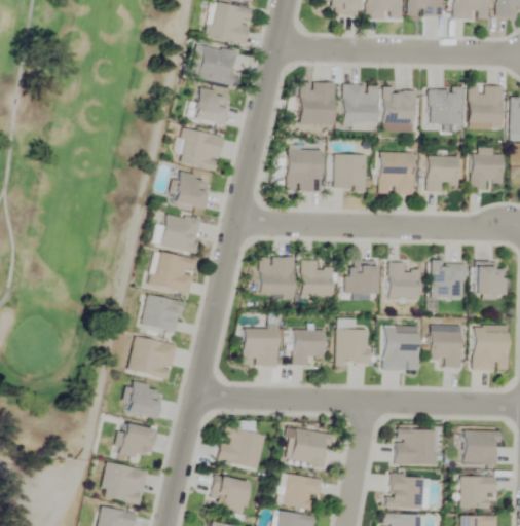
[(359,0),(328,0),(329,15),(359,15),(359,0)]
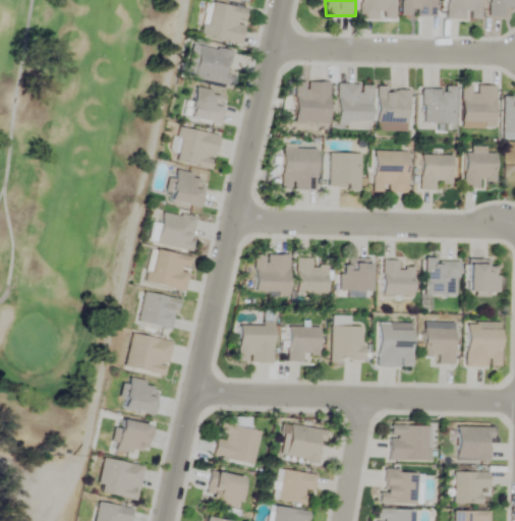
[(398,0),(363,0),(363,19),(398,19),(398,0)]
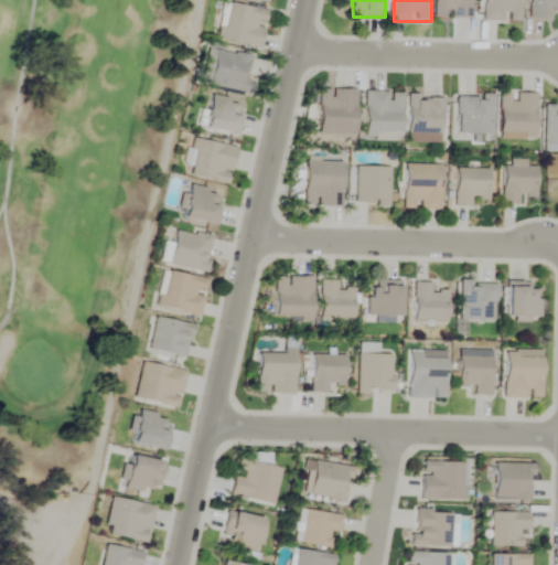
[(438,0),(439,19),(475,19),(475,0),(438,0)]
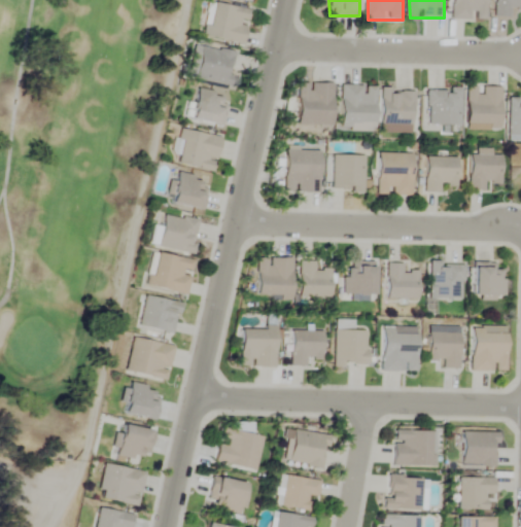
[(455,0),(455,19),(490,19),(489,0),(455,0)]
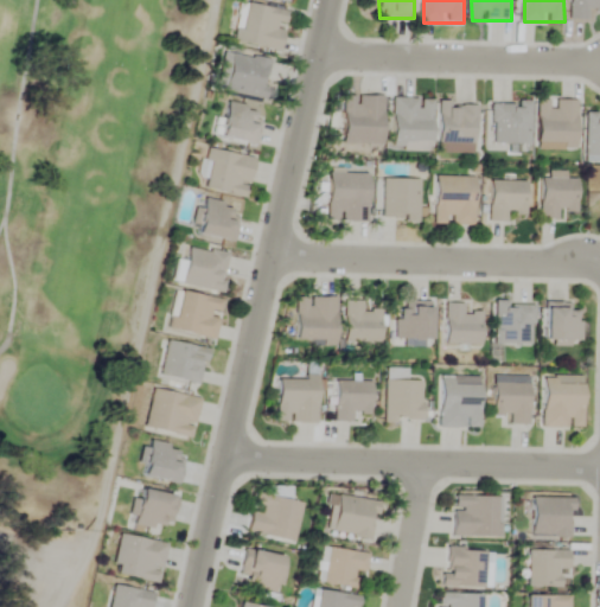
[(592,19),(592,11),(599,11),(599,0),(573,0),(574,19),(592,19)]
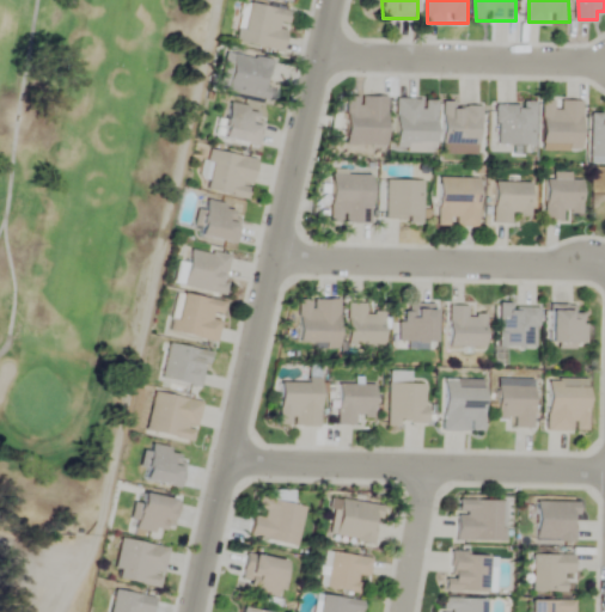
[(287,51),(294,11),(250,2),(243,43),(287,51)]
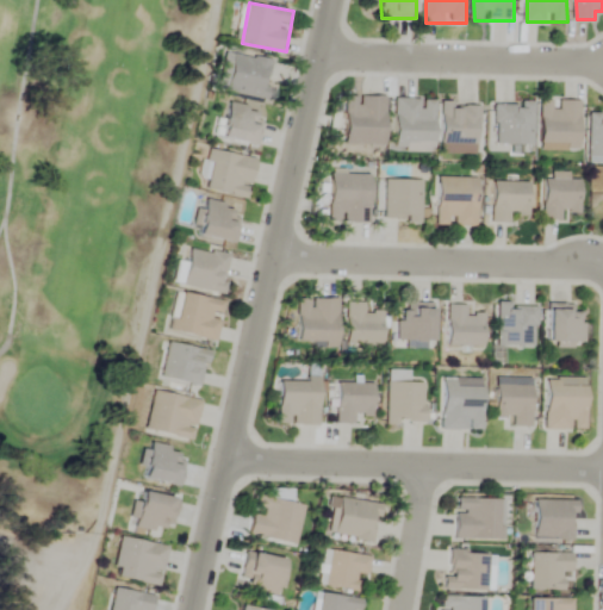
[(269,99),(277,61),(229,51),(222,89),(269,99)]
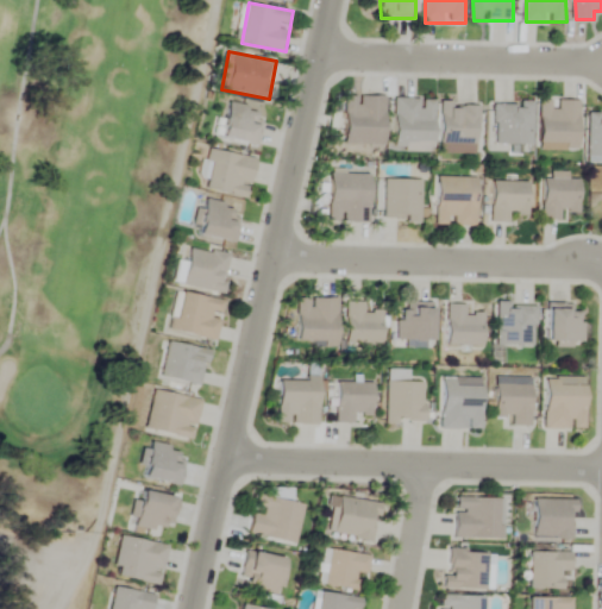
[(388,96),(349,96),(349,144),(388,144),(388,96)]
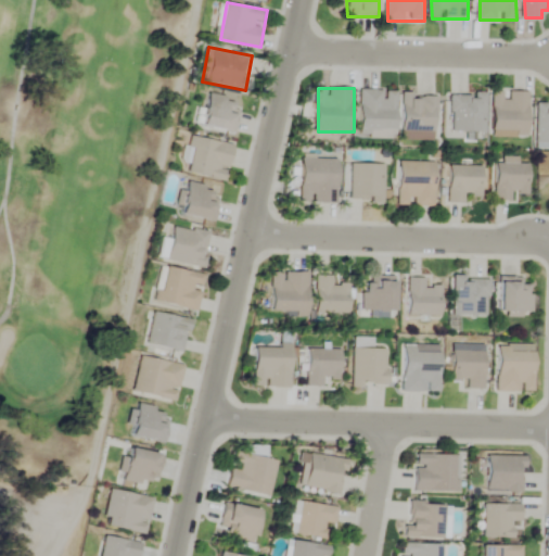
[(362,135),(399,135),(399,90),(362,90),(362,135)]
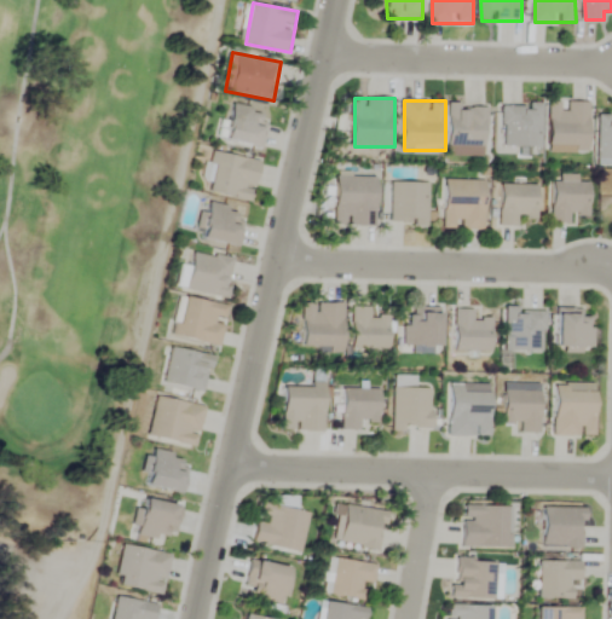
[(593,152),(593,102),(553,102),(553,152),(593,152)]
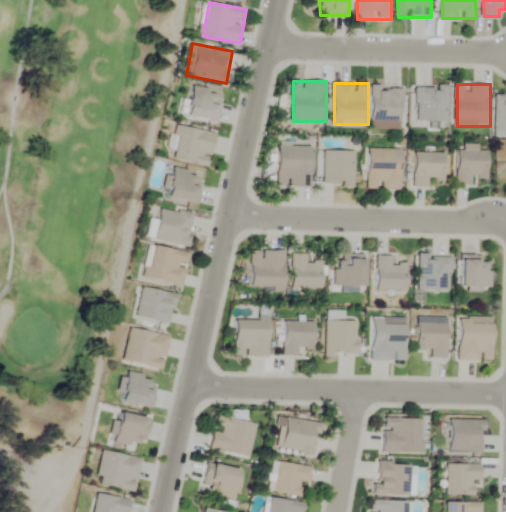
[(451,86),(418,85),(417,121),(450,121),(451,86)]
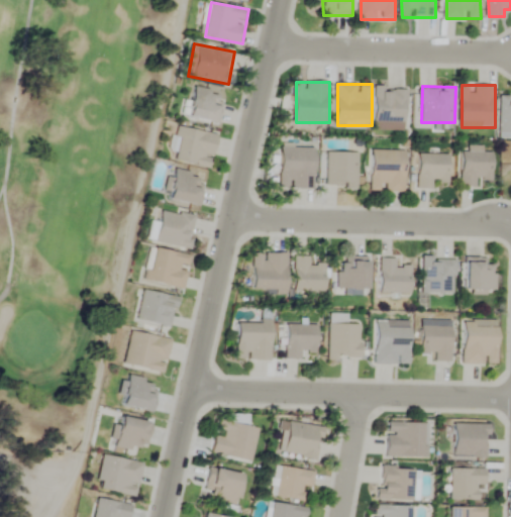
[(377,130),(408,130),(408,87),(377,87),(377,130)]
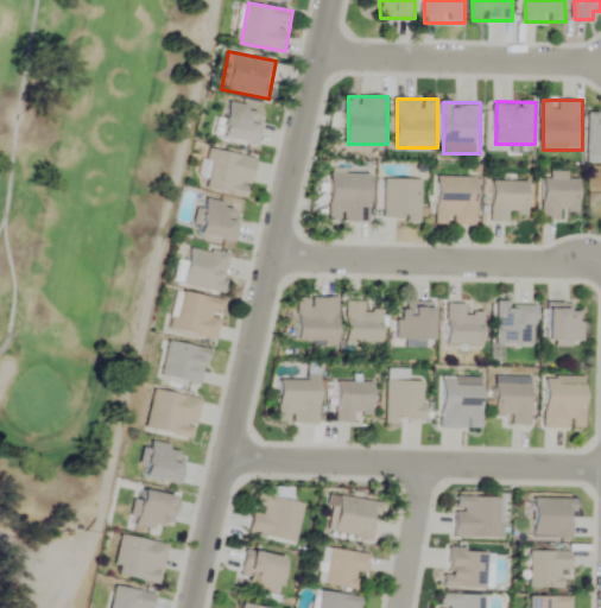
[(225,138),(261,145),(267,111),(231,103),(225,138)]
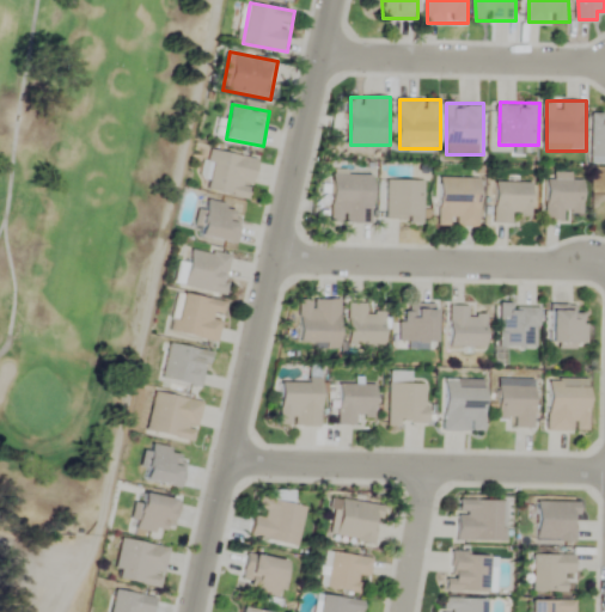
[(594,164),(604,164),(604,115),(594,115),(594,164)]
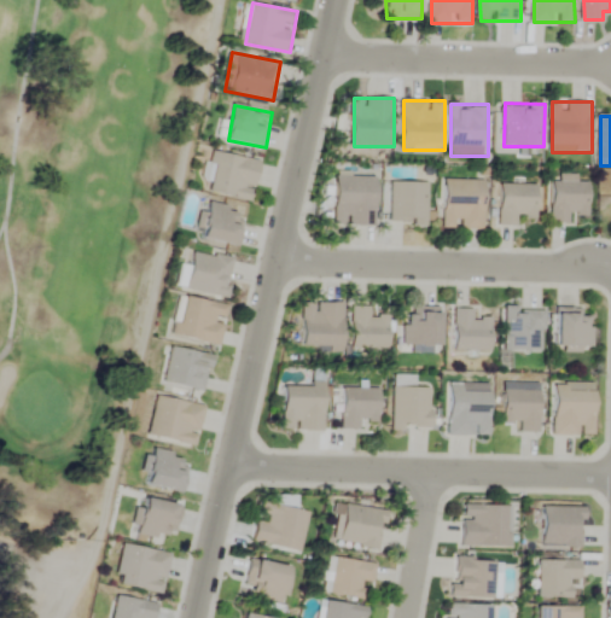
[(255,202),(263,161),(219,152),(210,192),(255,202)]
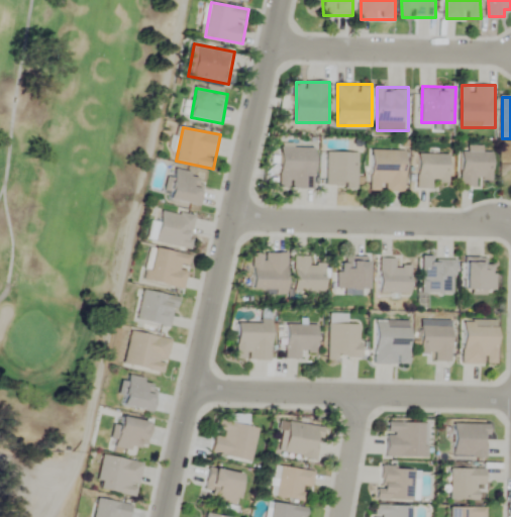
[(316,188),(316,147),(283,147),(283,188),(316,188)]
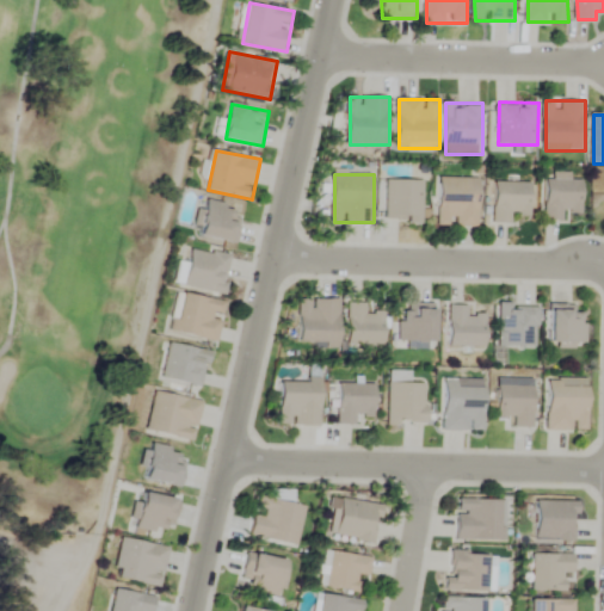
[(549,177),(549,220),(567,220),(567,213),(586,213),(586,179),(573,179),(573,177),(549,177)]
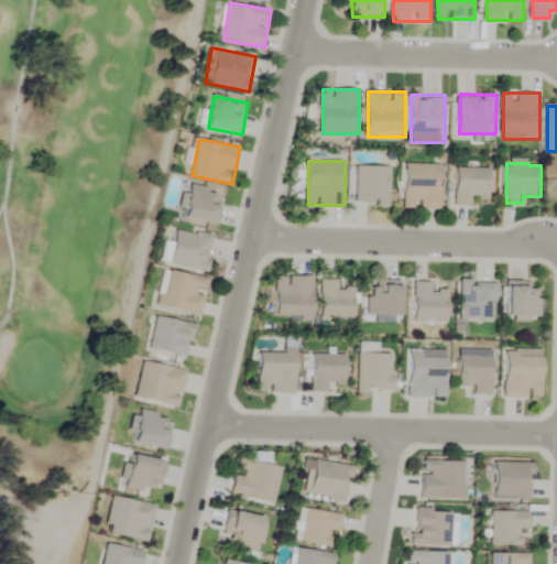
[(444,164),(406,164),(406,208),(444,209),(444,164)]
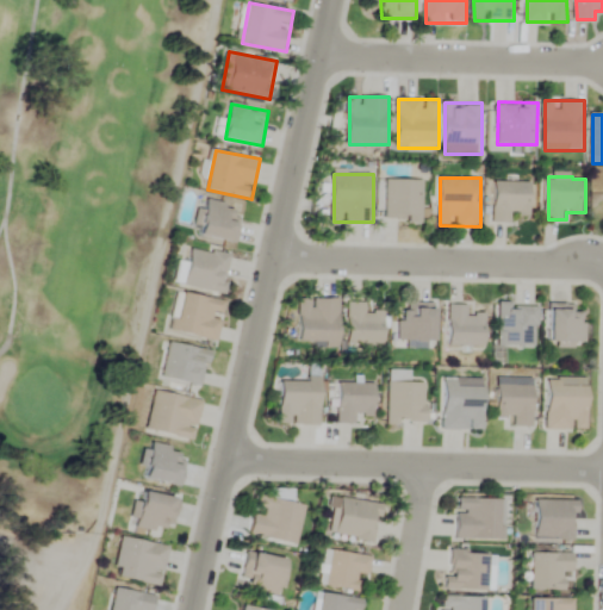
[(389,222),(424,222),(424,179),(389,179),(389,222)]
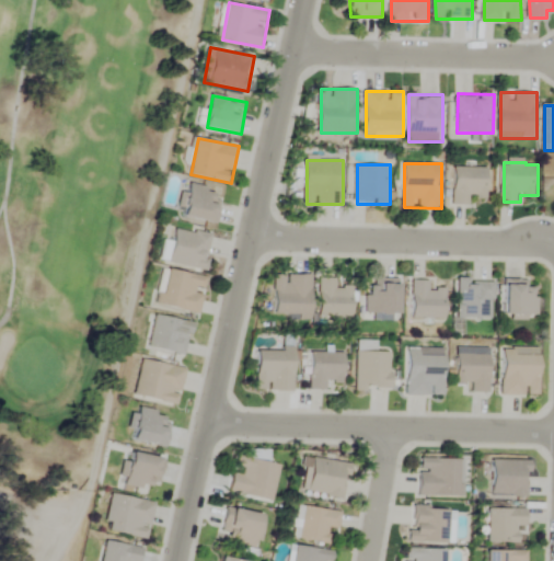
[(456,203),(489,203),(489,168),(456,168),(456,203)]
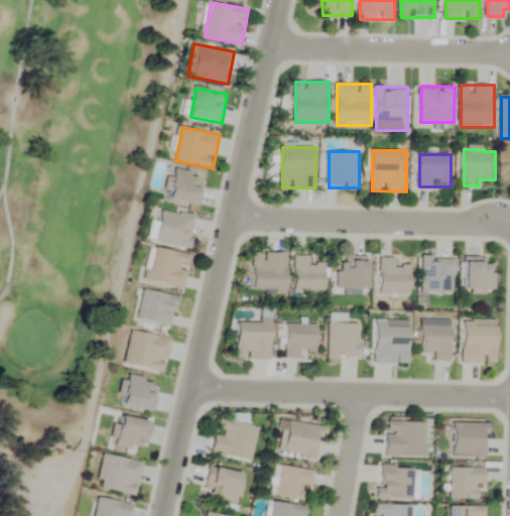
[(170,200),(202,206),(208,176),(176,170),(170,200)]
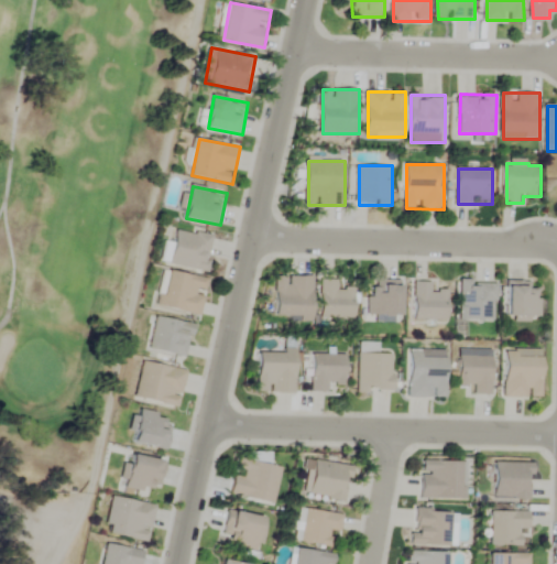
[(210,269),(215,235),(177,230),(173,264),(210,269)]
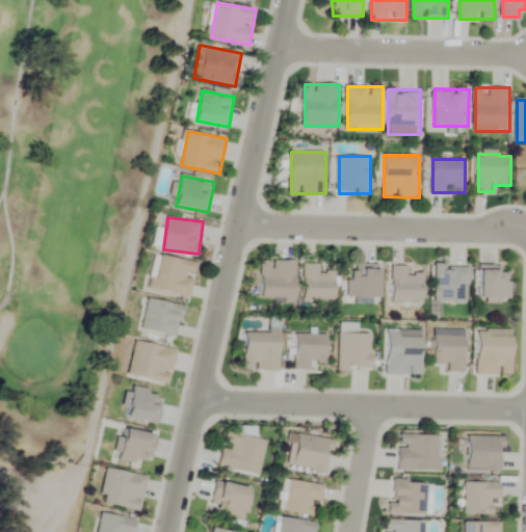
[(152,289),(192,297),(200,263),(159,255),(152,289)]
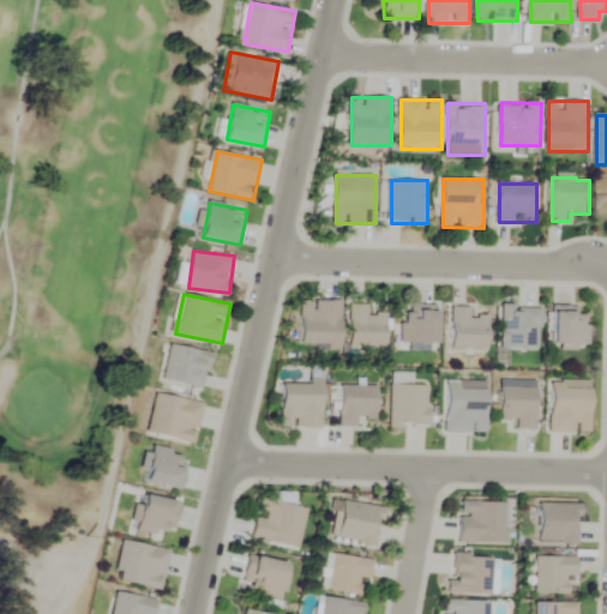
[(344,300),(302,300),(302,347),(344,347),(344,300)]
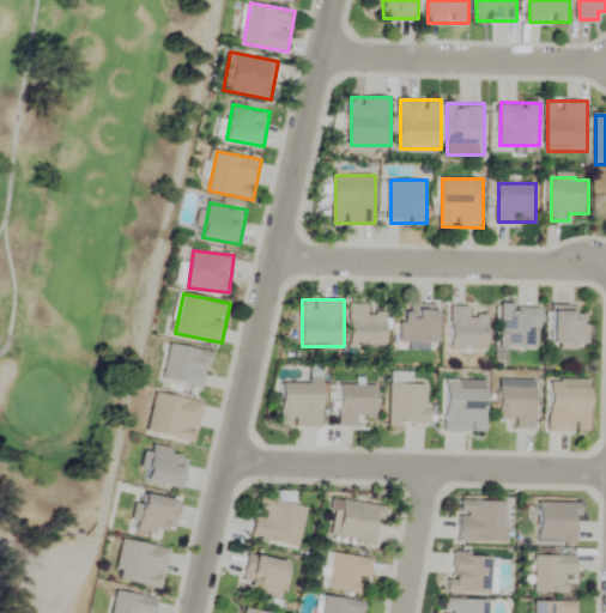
[(351,346),(388,346),(388,314),(371,314),(371,303),(351,303),(351,346)]
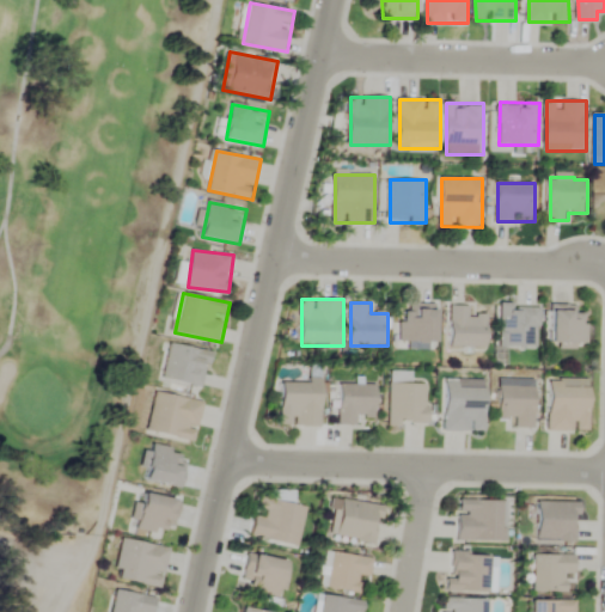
[(438,341),(438,304),(405,304),(405,341),(438,341)]
